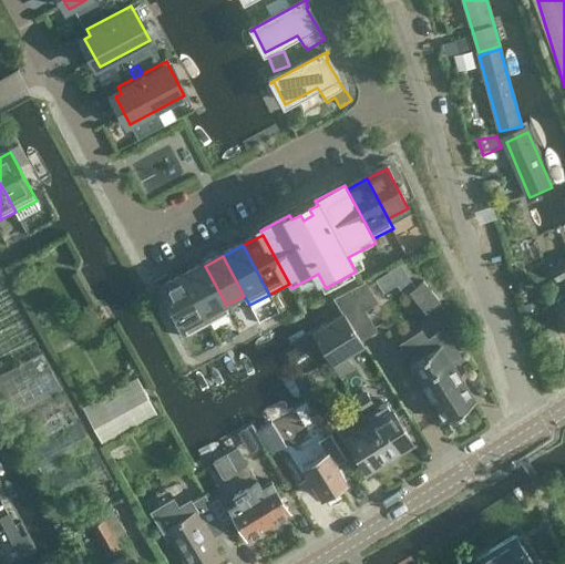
[(564,265),(552,273),(558,284),(564,279),(564,265)]
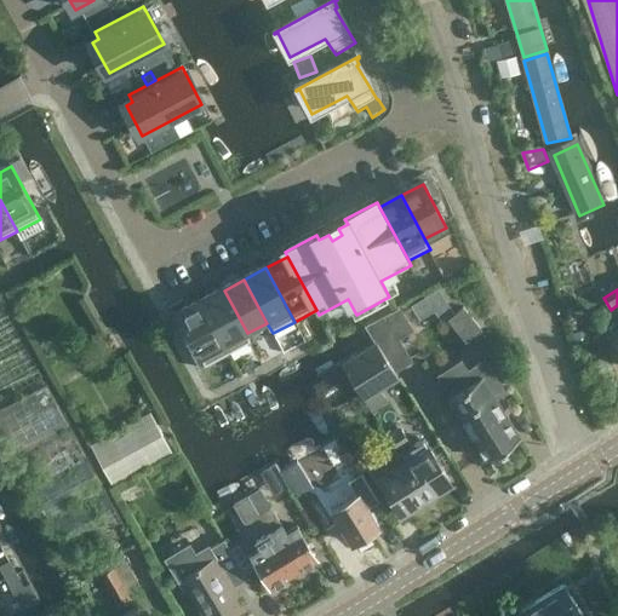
[(252,344),(247,333),(224,291),(201,303),(229,356),(252,344)]
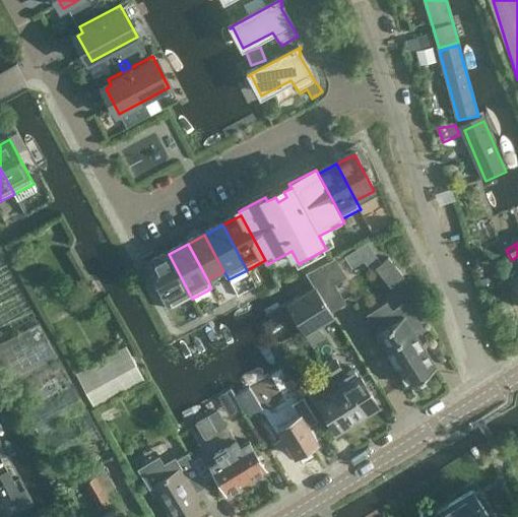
[(169,254),(149,264),(162,287),(157,289),(169,311),(174,309),(192,299),(169,254)]
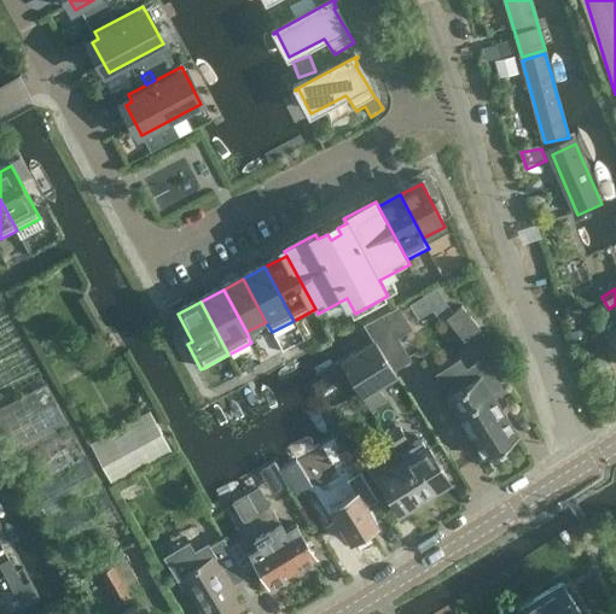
[(448,303),(436,310),(442,320),(453,313),(448,303)]
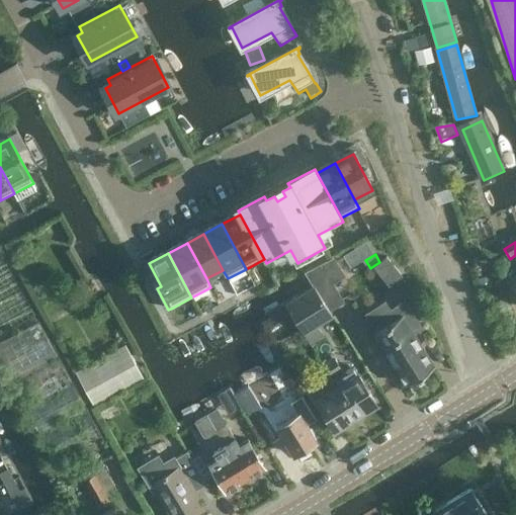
[(308,275),(316,288),(331,312),(344,303),(333,284),(345,276),(334,259),(308,275)]
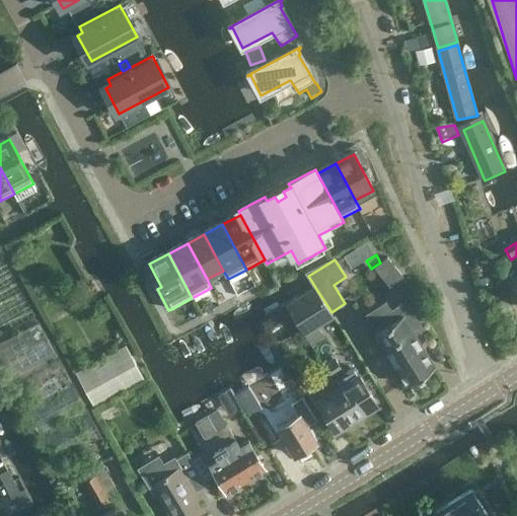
[(403,278),(389,260),(377,270),(391,288),(403,278)]
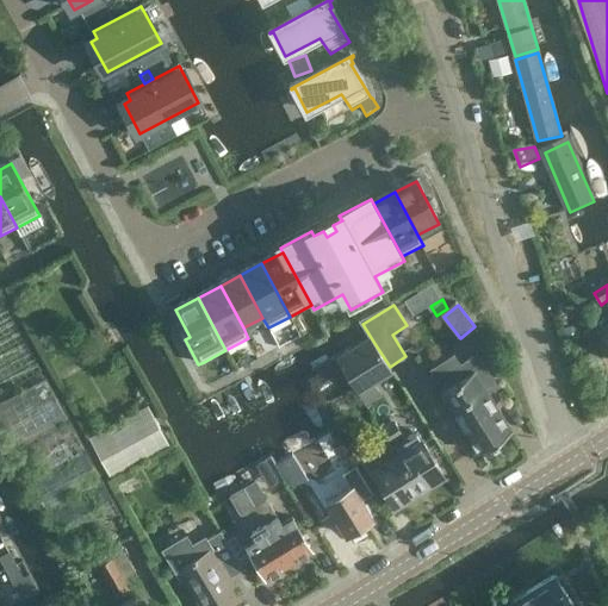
[(360,395),(376,386),(394,374),(390,367),(372,339),(339,361),(360,395)]
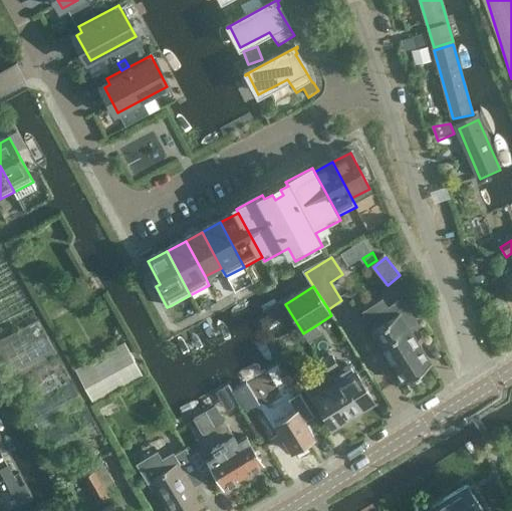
[(68,454),(98,507),(110,500),(105,491),(115,486),(105,468),(103,469),(99,461),(112,454),(102,436),(101,436),(23,290),(0,302),(0,357),(55,460),(68,454)]
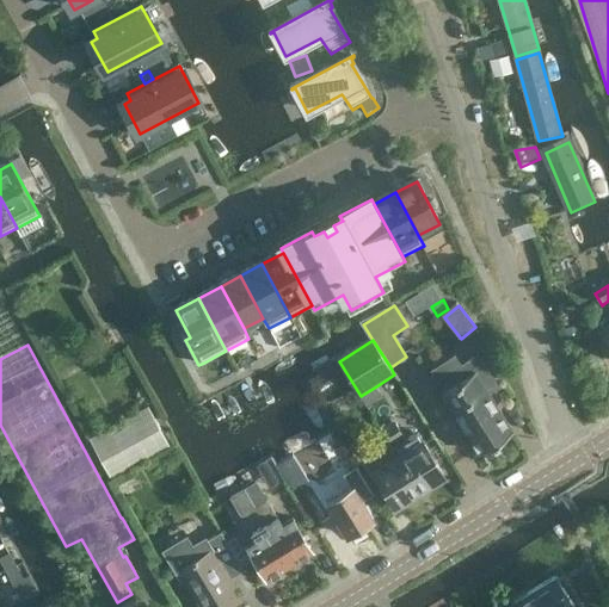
[(496,383),(480,358),(454,375),(460,384),(443,395),(444,396),(444,395),(457,415),(453,419),(463,435),(467,432),(481,453),(480,453),(481,454),(515,434),(514,433),(486,389),(496,383)]
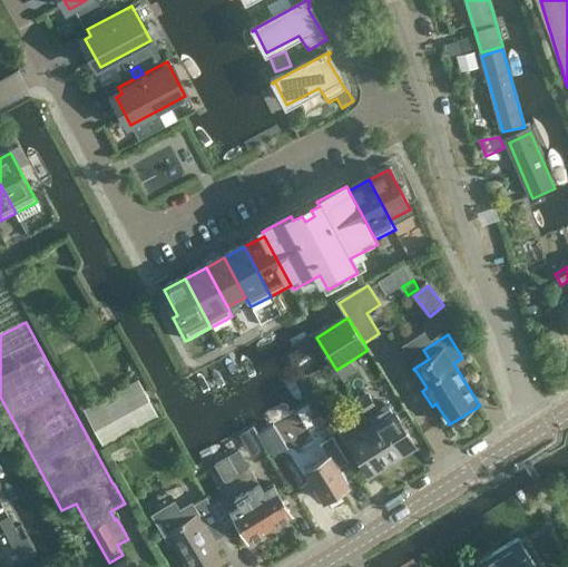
[(162,422),(139,381),(85,411),(106,452),(162,422)]
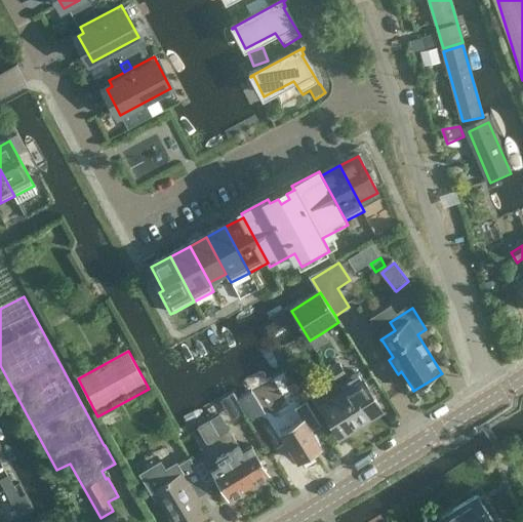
[(362,425),(383,411),(384,411),(361,375),(349,383),(347,378),(349,377),(340,365),(334,369),(332,365),(327,368),(362,425)]
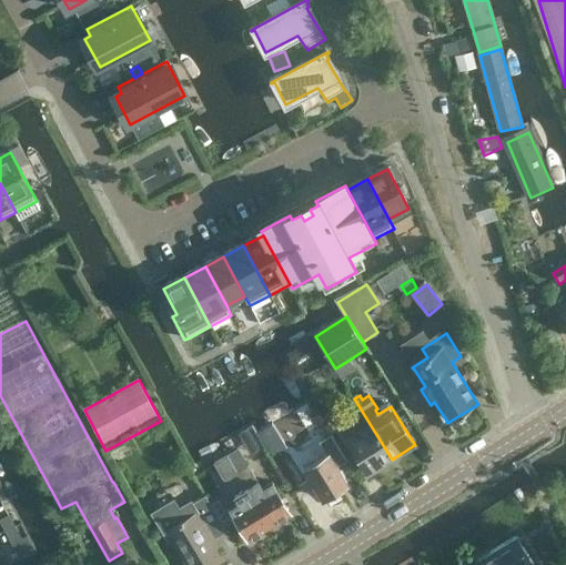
[(350,421),(337,429),(344,440),(347,439),(370,473),(392,460),(354,399),(350,402),(352,405),(343,411),(350,421)]
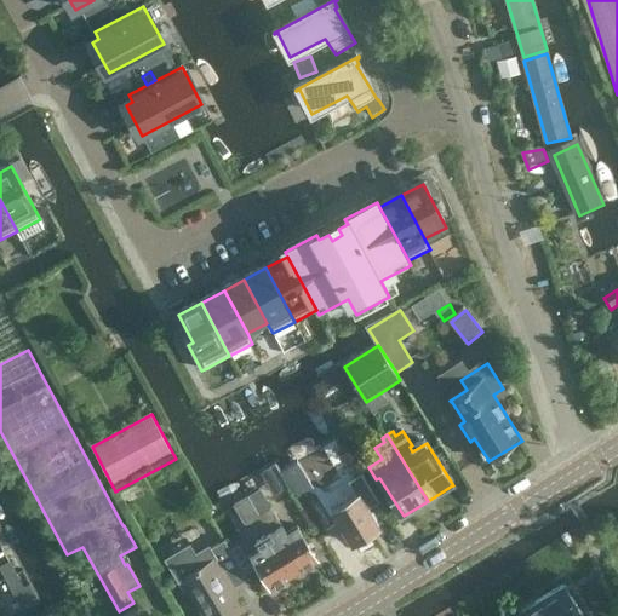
[(359,495),(332,511),(354,546),(381,530),(367,507),(379,501),(364,477),(350,483),(359,495)]
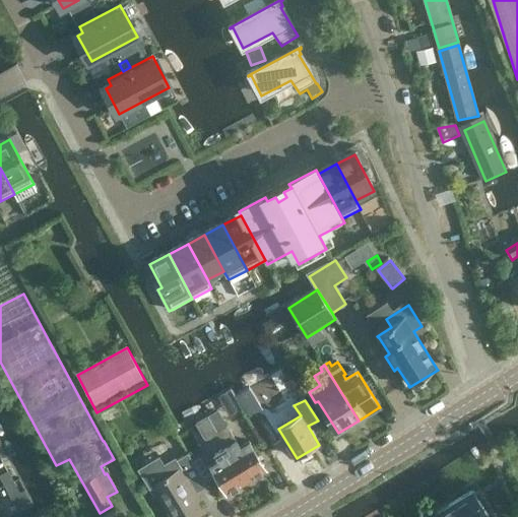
[(265,476),(265,473),(267,472),(250,443),(240,449),(237,444),(238,443),(229,427),(228,427),(219,413),(209,418),(248,485),(255,479),(258,481),(265,476)]
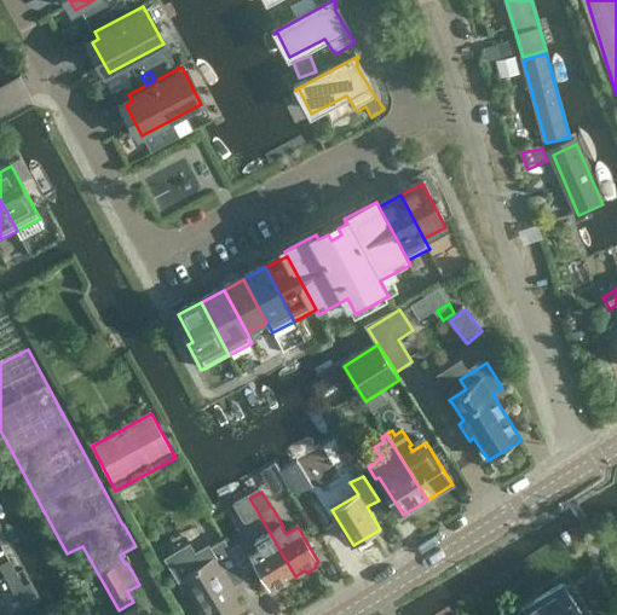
[(287,581),(295,576),(249,498),(236,505),(263,549),(252,556),(272,590),(276,589),(280,590),(287,585),(287,581)]
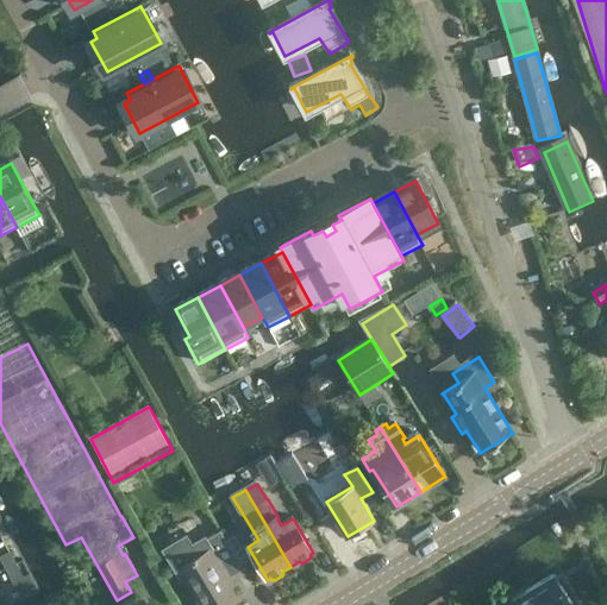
[(235,604),(239,602),(227,581),(246,571),(223,533),(210,540),(207,536),(194,544),(188,535),(163,550),(182,583),(187,580),(201,604),(235,604)]
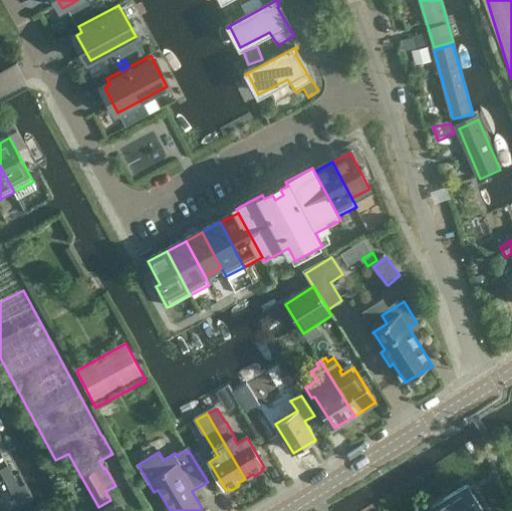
[(199,451),(192,456),(198,467),(206,479),(212,475),(213,474),(199,451)]
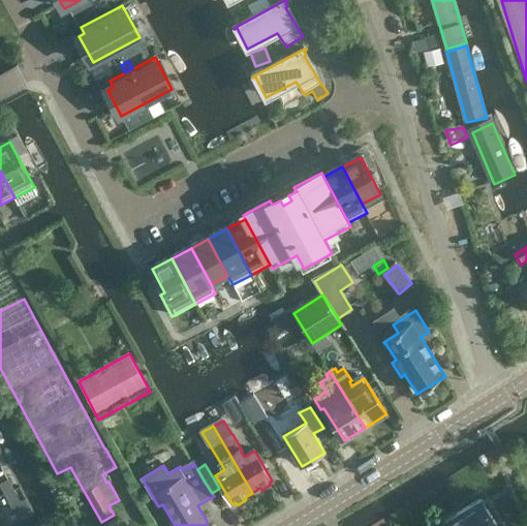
[(9,482),(1,486),(7,497),(16,492),(9,482)]
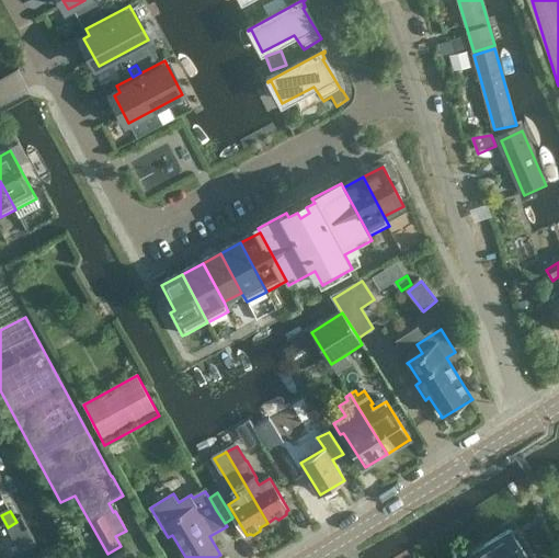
[(16,522),(8,527),(13,538),(23,534),(16,522)]
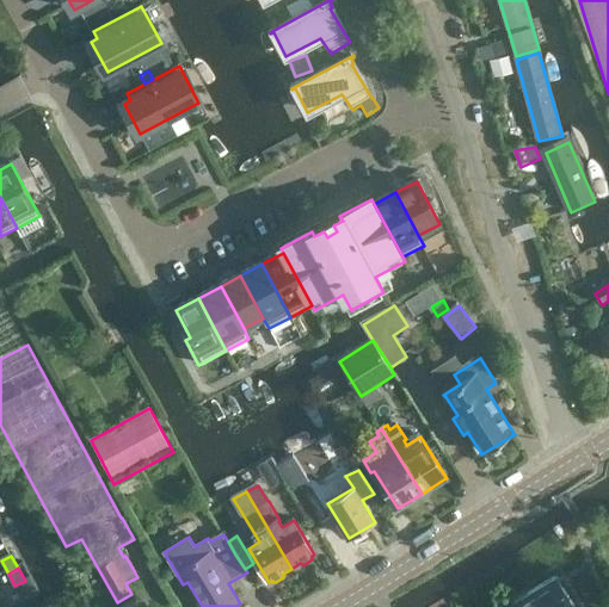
[(557,577),(515,604),(516,606),(574,606),(557,577)]
